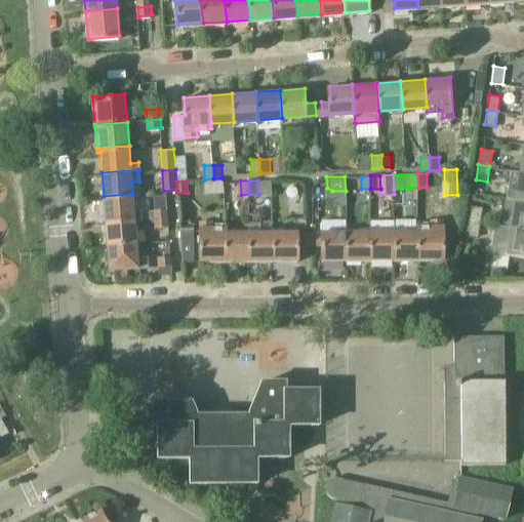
[(134,209),(132,194),(104,196),(106,221),(143,217),(142,209),(134,209)]
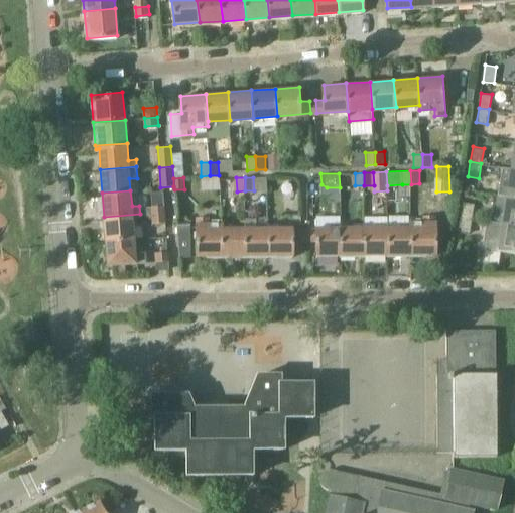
[(163,191),(151,193),(152,206),(164,205),(165,205),(164,191),(163,191)]
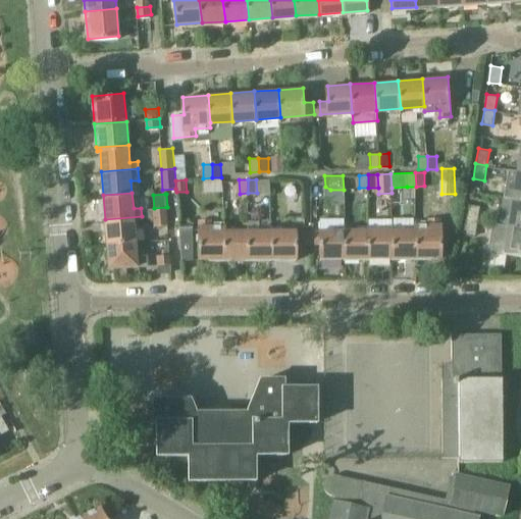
[(520,197),(515,197),(503,195),(501,207),(513,209),(510,224),(520,225),(520,197)]
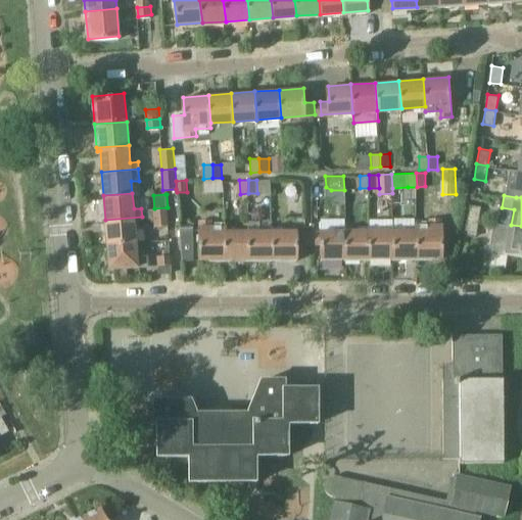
[(470,203),(468,219),(479,221),(481,205),(470,203)]
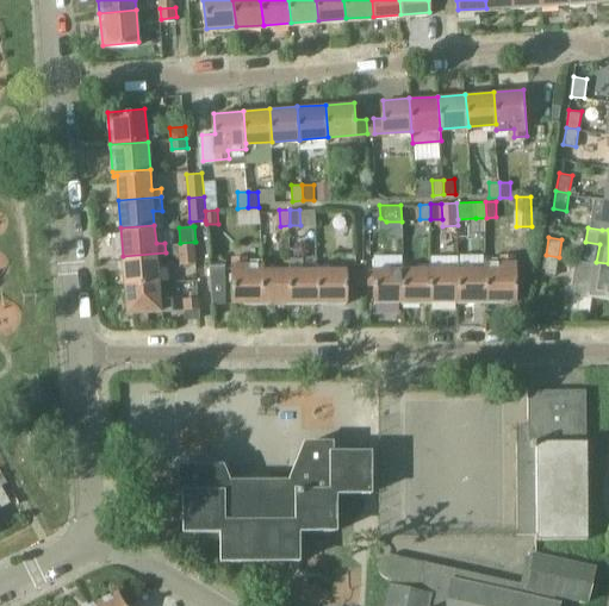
[(168,254),(180,254),(196,252),(196,242),(194,242),(180,243),(168,244),(168,254)]
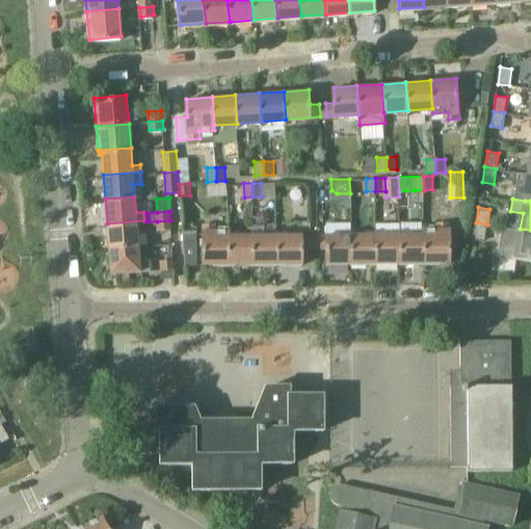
[(109,247),(138,245),(137,232),(140,231),(139,221),(144,221),(144,220),(107,223),(109,247)]
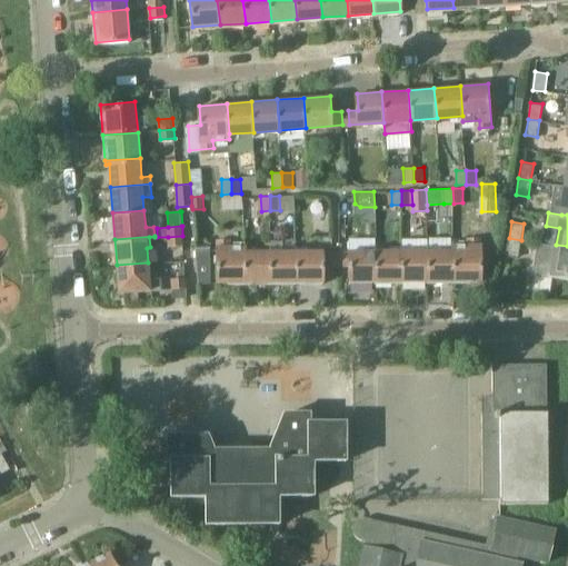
[(183,245),(182,236),(168,237),(169,246),(183,245)]
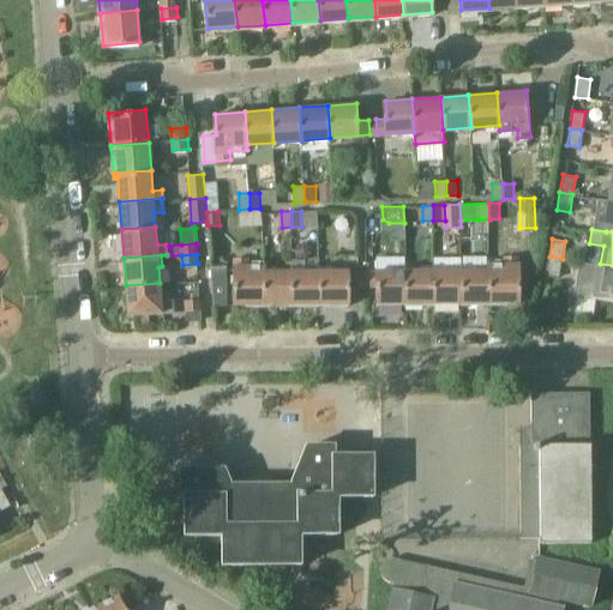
[(490,263),(490,269),(491,301),(520,301),(520,254),(506,254),(508,263),(490,263)]
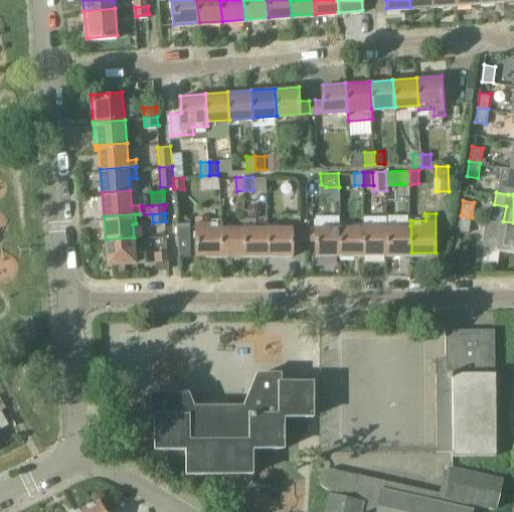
[(222,253),(222,226),(222,221),(207,221),(207,214),(197,214),(197,253),(222,253)]
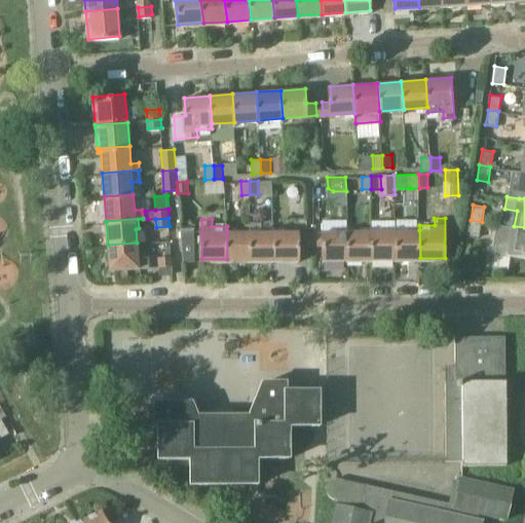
[(471,220),(469,235),(479,237),(482,222),(471,220)]
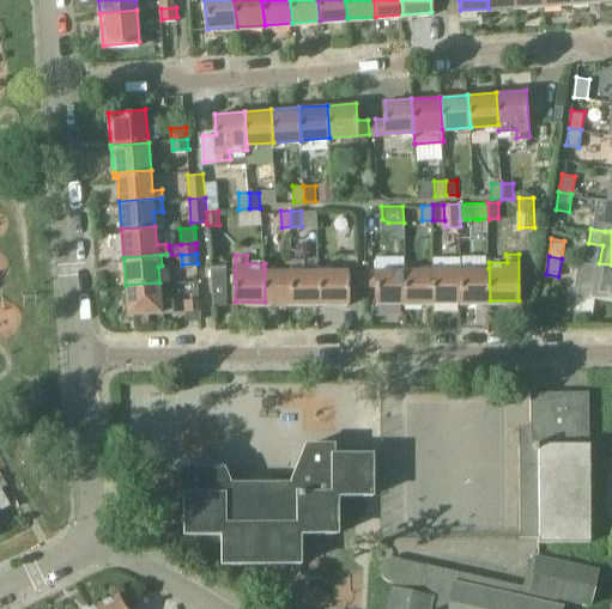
[(291,257),(291,269),(291,302),(320,302),(320,269),(306,269),(306,257),(291,257)]
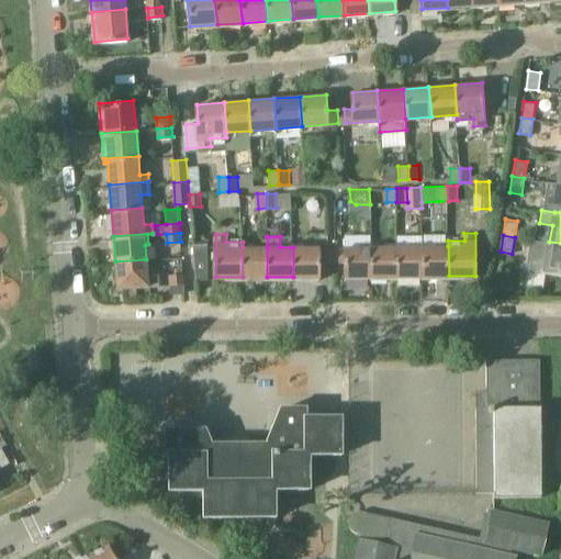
[(526,269),(545,271),(560,274),(560,243),(549,242),(530,238),(526,269)]
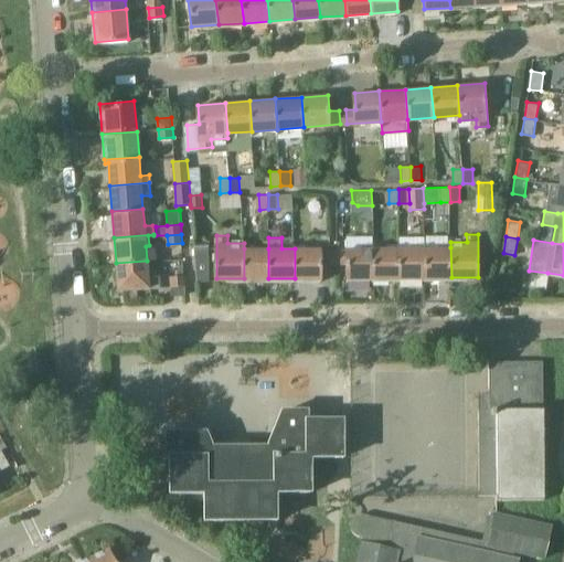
[(295,248),(295,278),(321,278),(321,262),(331,262),(331,247),(295,248)]
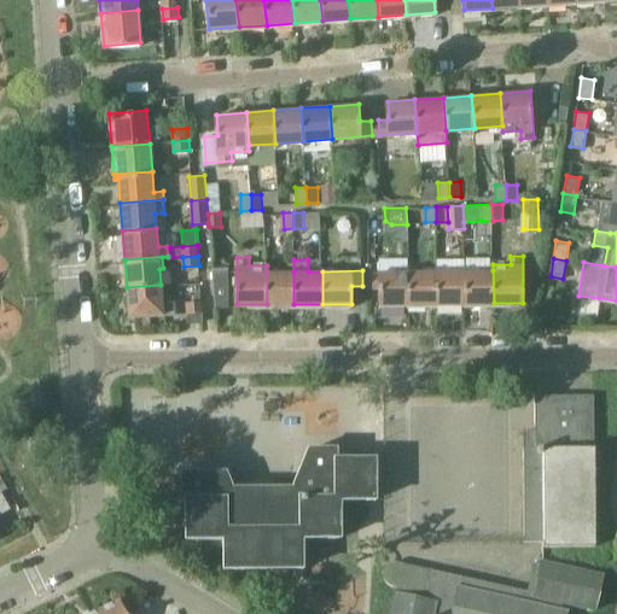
[(408,270),(370,270),(370,286),(380,286),(380,304),(408,304),(408,270)]
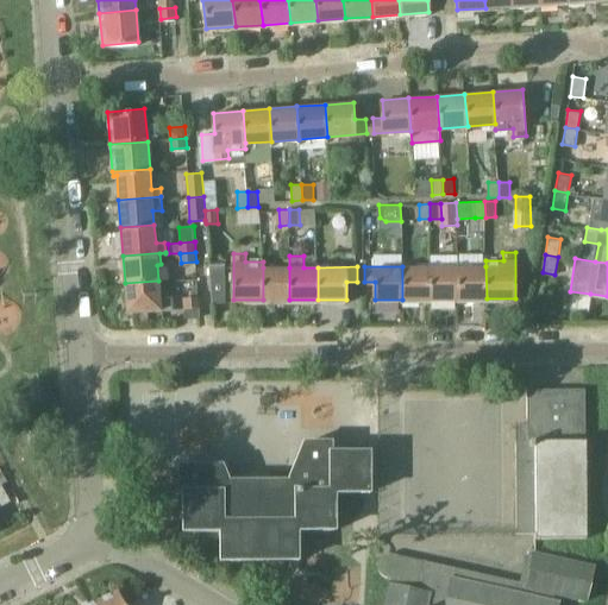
[(430,266),(402,266),(402,300),(430,298),(430,266)]
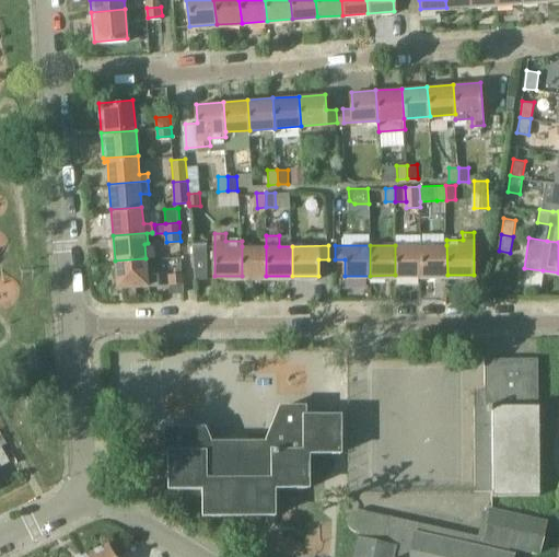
[(421,245),(395,245),(395,275),(421,275),(421,245)]
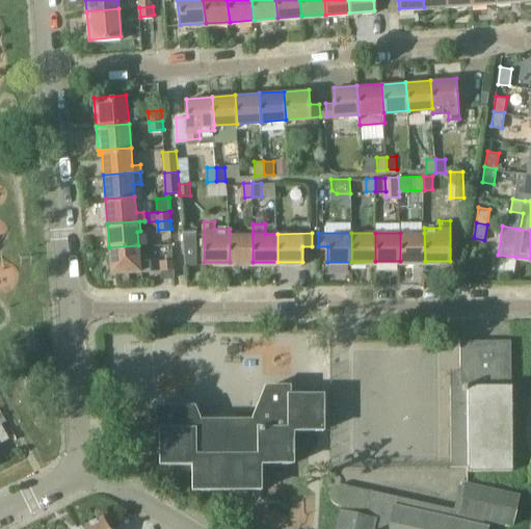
[(424,233),(400,233),(400,261),(425,261),(424,233)]
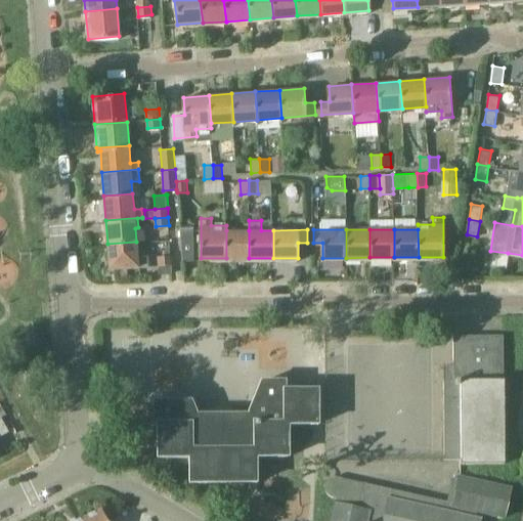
[(226,230),(226,258),(227,258),(249,258),(249,230),(226,230)]
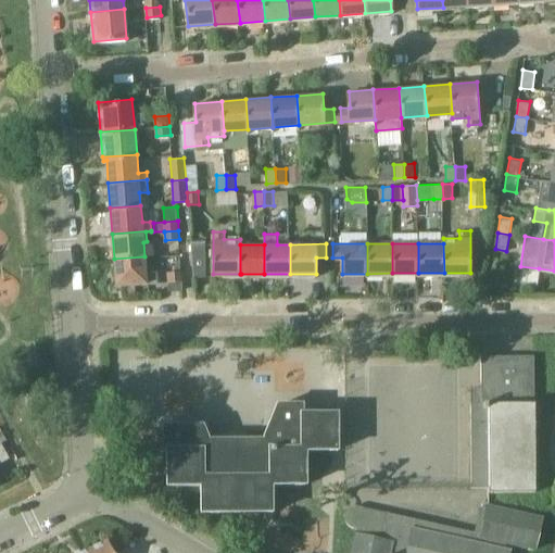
[(194,276),(205,276),(205,251),(192,251),(194,276)]
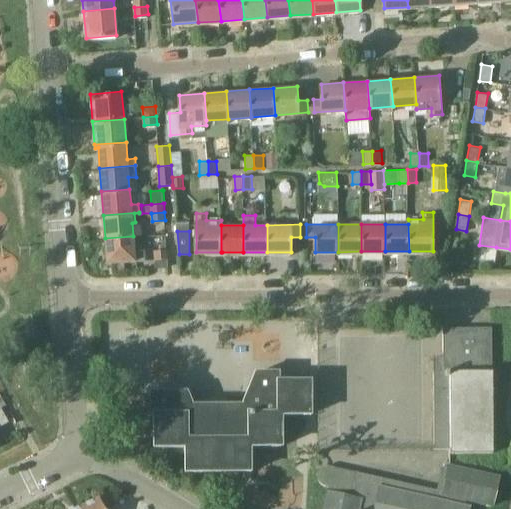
[(134,249),(133,236),(105,238),(107,261),(146,258),(145,248),(134,249)]
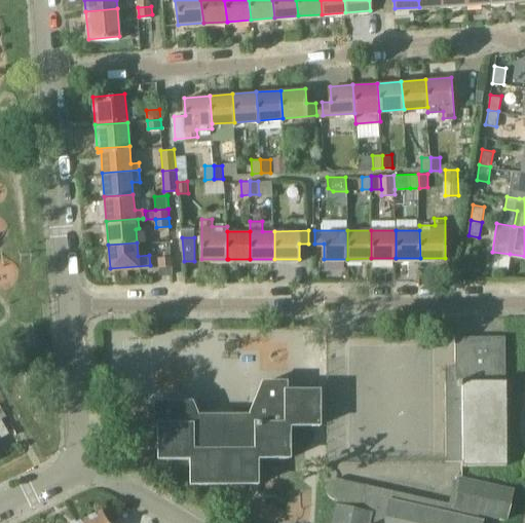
[(159,256),(160,272),(174,271),(172,255),(159,256)]
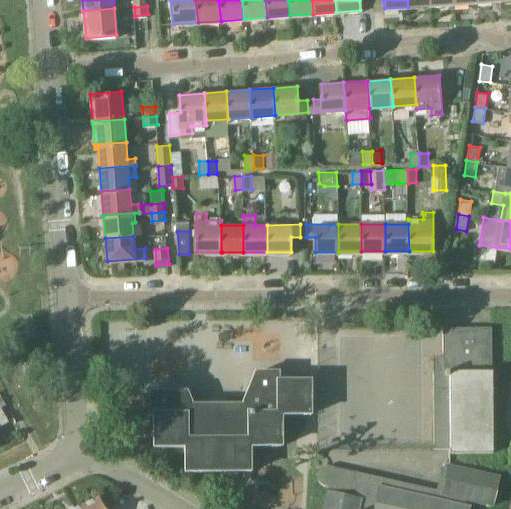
[(442,371),(433,371),(433,448),(449,448),(449,453),(492,453),(492,372),(490,371),(490,328),(442,328),(442,371)]
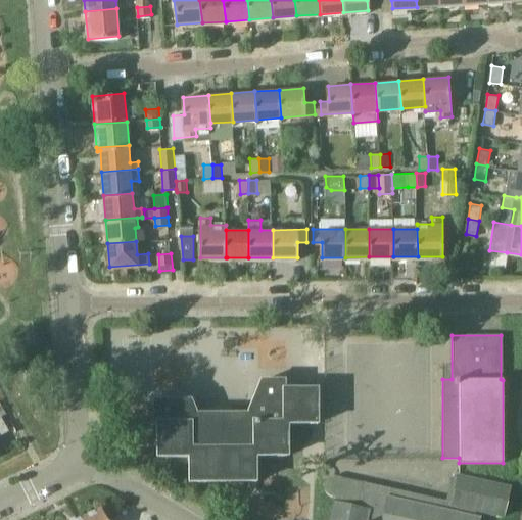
[(318,425),(318,388),(316,388),(316,382),(286,382),(285,380),(259,380),(247,409),(247,414),(208,414),(208,408),(196,408),(196,414),(193,415),(193,410),(189,402),(152,402),(152,425),(155,425),(155,456),(188,456),(188,481),(253,481),(253,456),(285,456),(285,426),(318,425)]
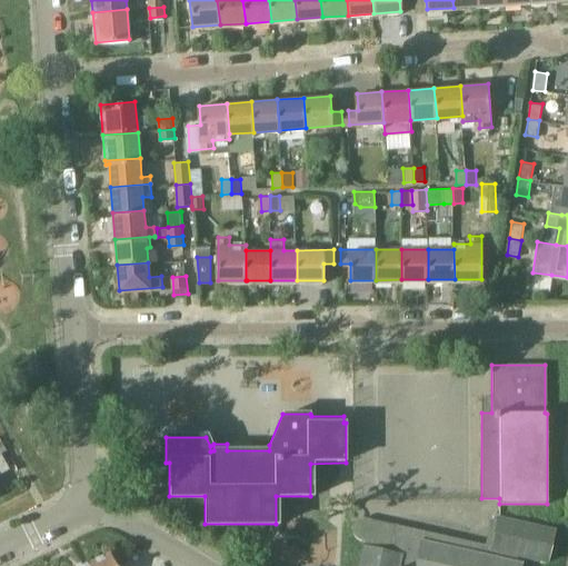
[(6,460),(0,463),(0,493),(1,493),(0,490),(0,473),(10,468),(6,460)]
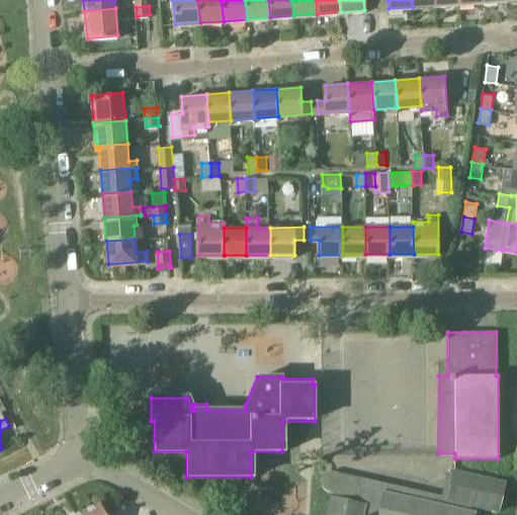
[(440,496),(332,473),(331,473),(329,473),(328,473),(327,473),(326,474),(325,474),(324,475),(323,476),(322,478),(322,479),(321,480),(321,482),(321,483),(322,484),(322,486),(324,488),(325,489),(327,490),(328,490),(332,491),(326,514),(472,514),(474,513),(469,512),(470,506),(497,512),(503,482),(453,470),(452,473),(446,471),(440,496)]
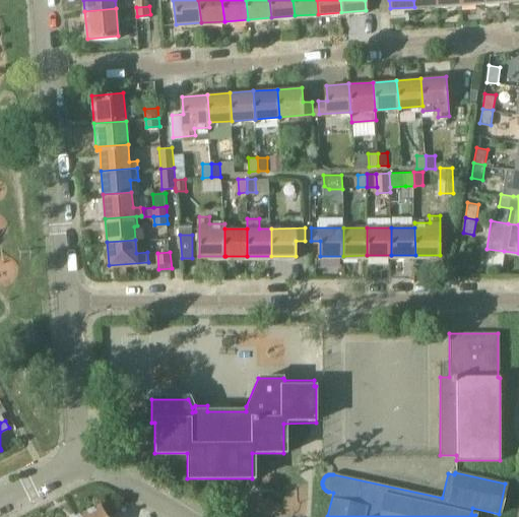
[(77,516),(105,516),(100,505),(77,516)]
